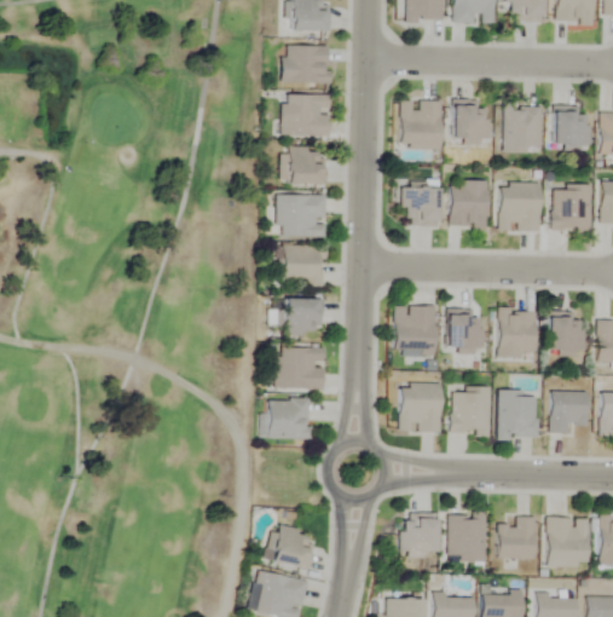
[(290,0),(291,30),(329,30),(329,0),(290,0)]
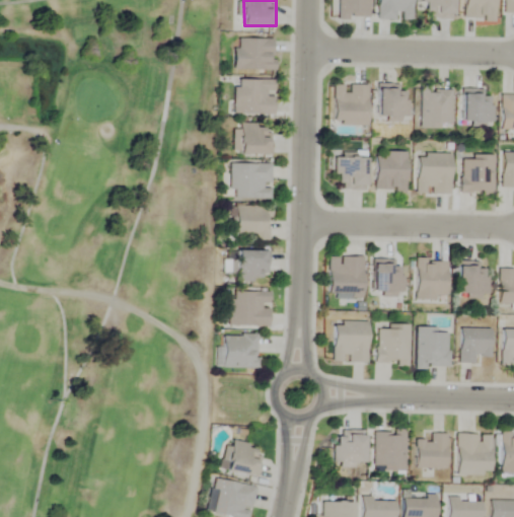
[(340,0),(340,16),(371,17),(371,0),(340,0)]
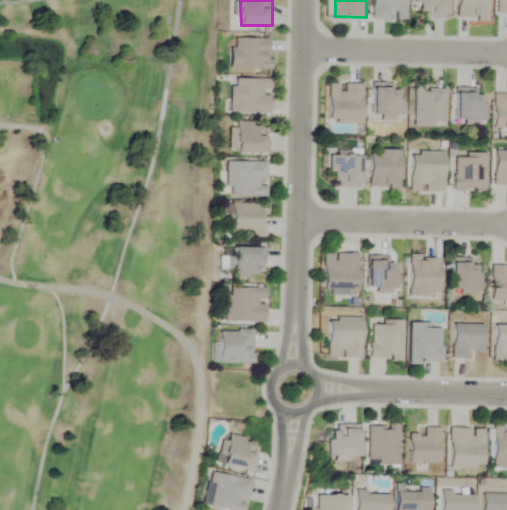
[(375,0),(376,18),(395,18),(395,19),(409,19),(409,0),(375,0)]
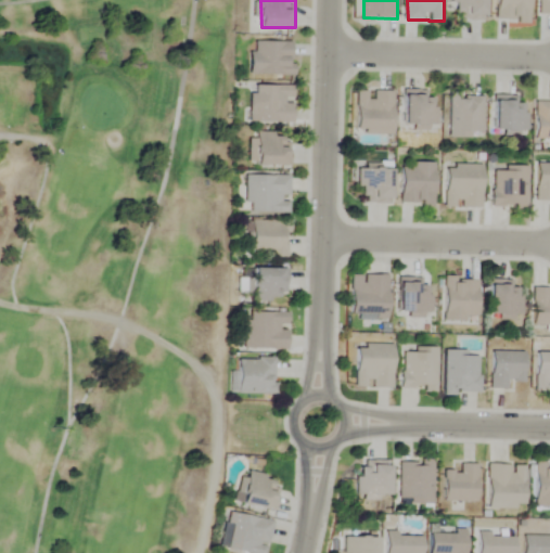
[(456,0),(456,18),(487,18),(487,0),(456,0)]
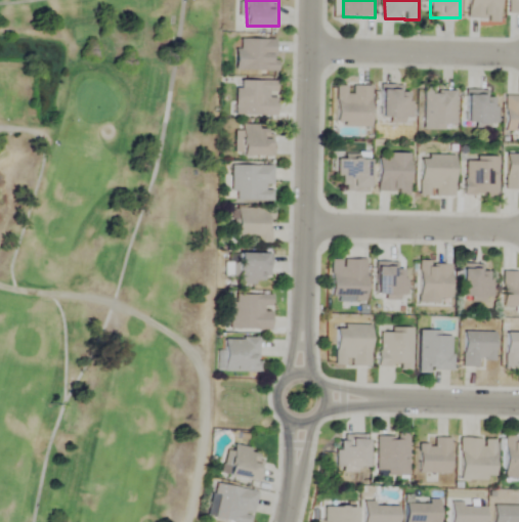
[(471,0),(471,18),(502,19),(502,0),(471,0)]
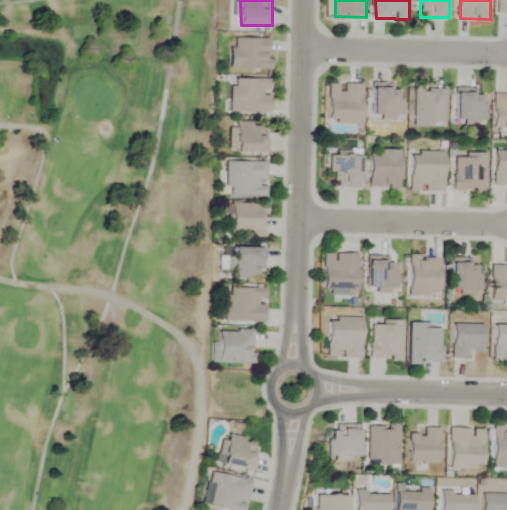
[(234,67),(271,67),(271,37),(234,37),(234,67)]
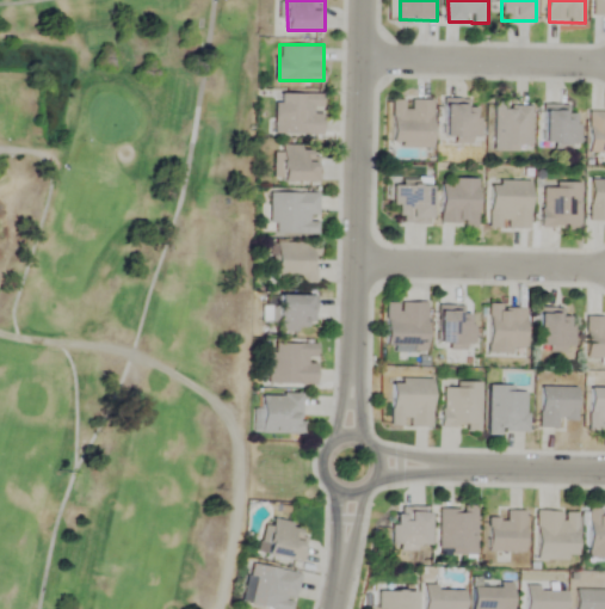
[(325,93),(278,93),(278,134),(325,134),(325,93)]
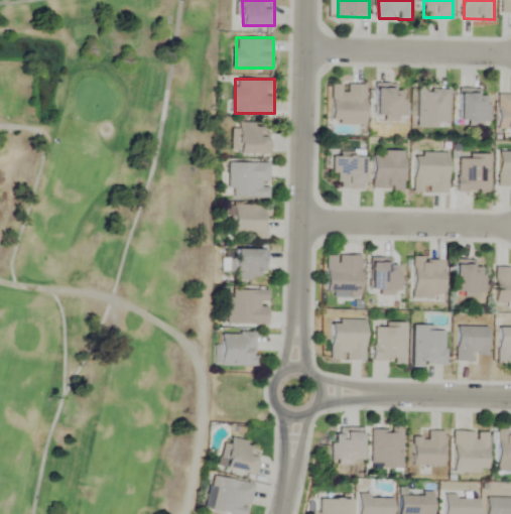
[(405,82),(377,82),(377,117),(405,117),(405,82)]
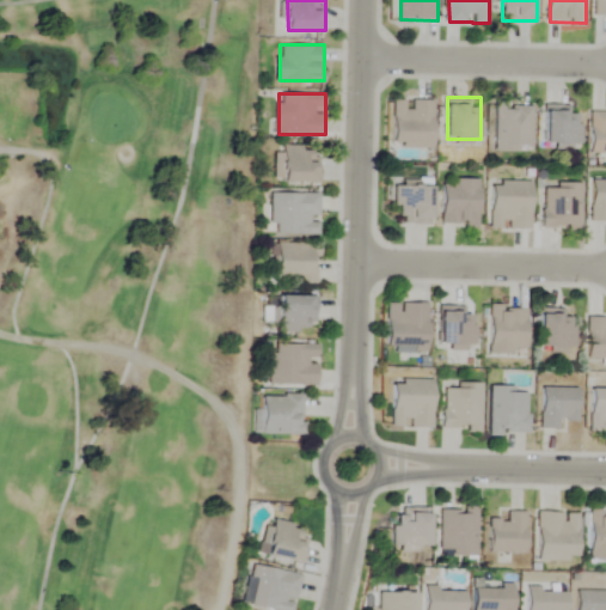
[(396,146),(436,147),(436,98),(396,98),(396,146)]
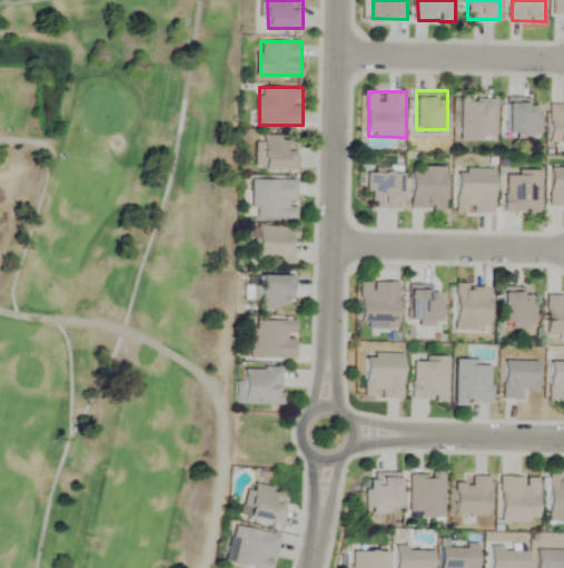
[(464,95),(464,139),(497,139),(497,95),(464,95)]
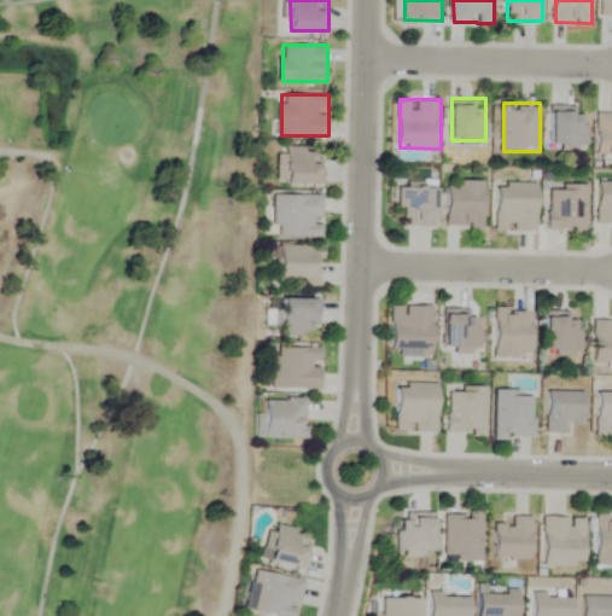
[(587,112),(576,112),(576,104),(553,104),(553,149),(587,149),(587,112)]
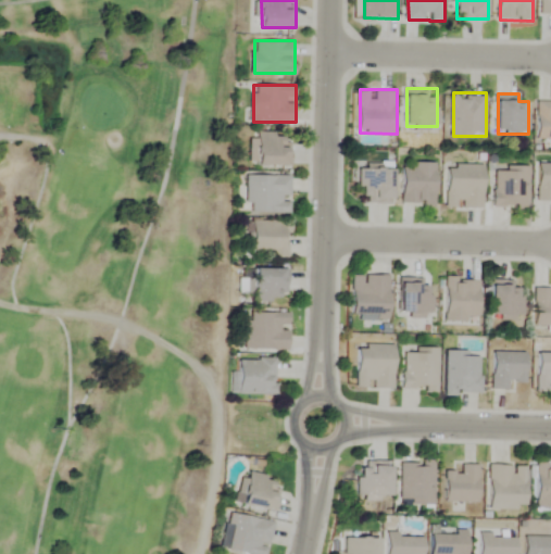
[(539,138),(550,137),(550,100),(539,100),(539,138)]
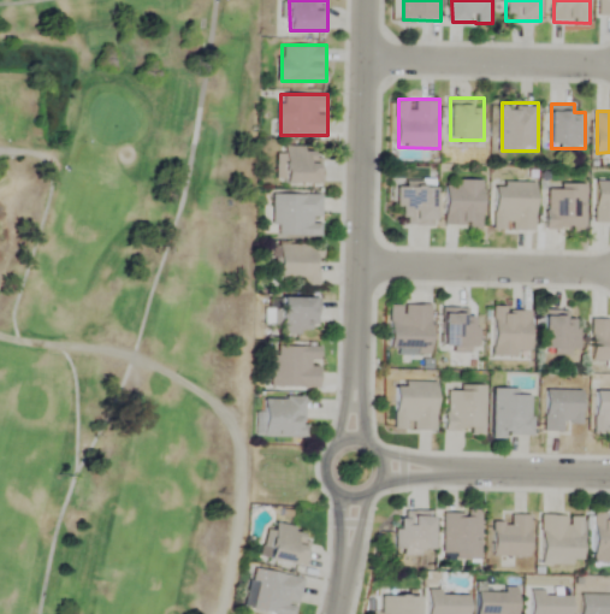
[(324,183),(324,147),(286,147),(286,183),(324,183)]
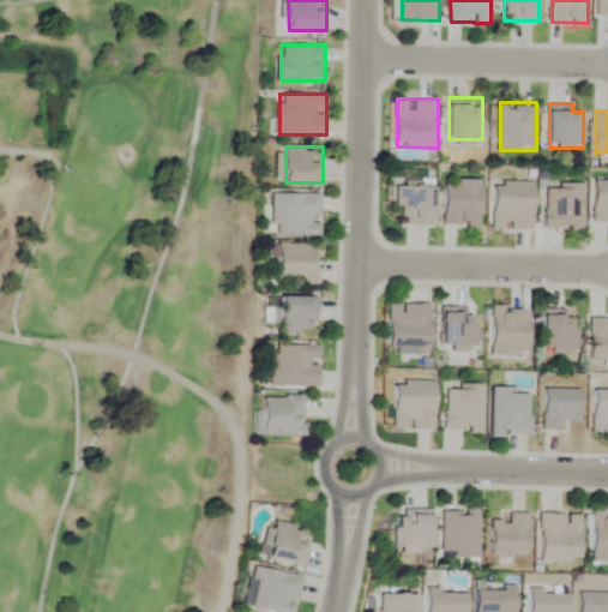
[(482,179),(458,179),(458,184),(446,184),(446,226),(482,226),(482,179)]
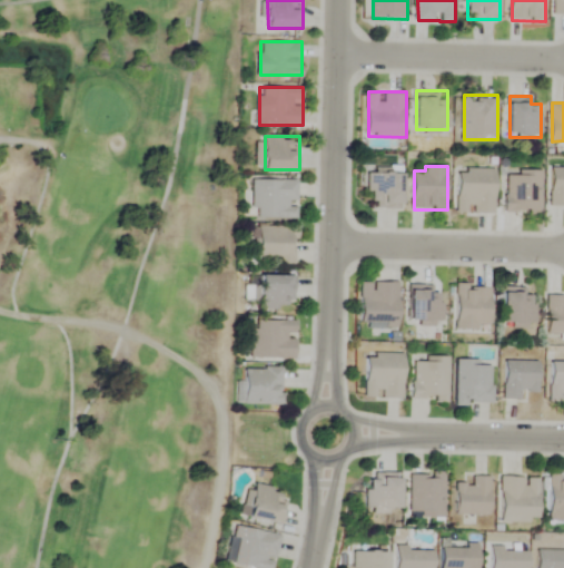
[(563,166),(553,166),(553,204),(563,204),(563,166)]
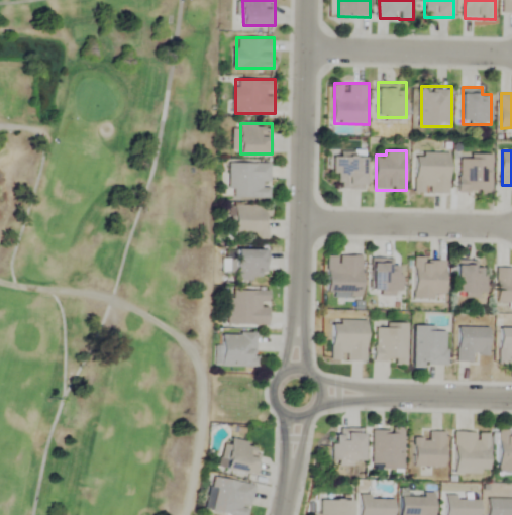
[(367,188),(367,151),(336,151),(336,188),(367,188)]
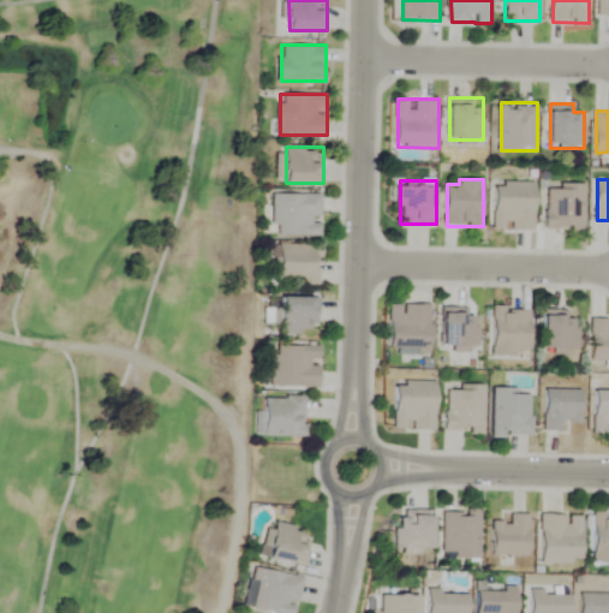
[(537,180),(496,180),(496,230),(537,230),(537,180)]
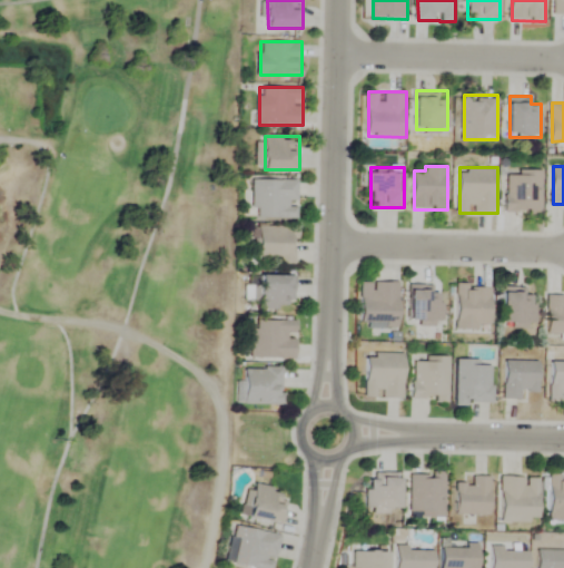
[(544,213),(543,169),(507,169),(507,213),(544,213)]
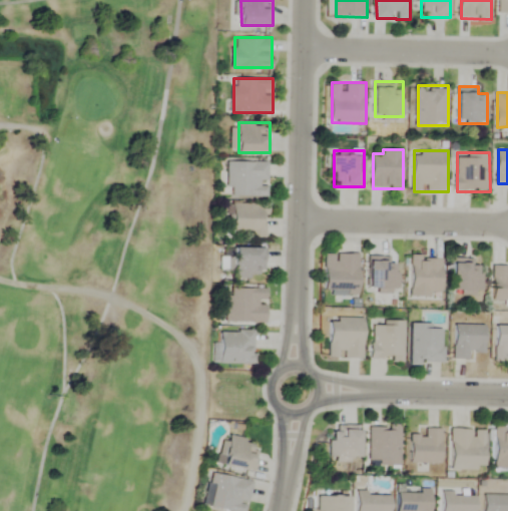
[(270,161),(230,161),(230,195),(270,195),(270,161)]
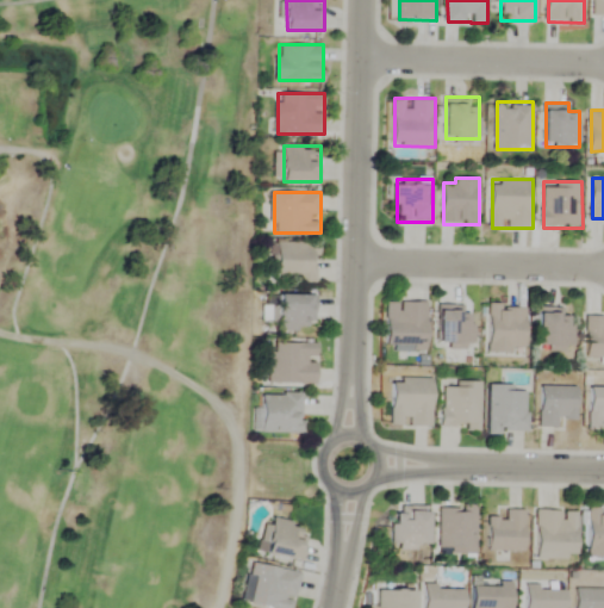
[(319,280),(319,242),(279,242),(279,280),(319,280)]
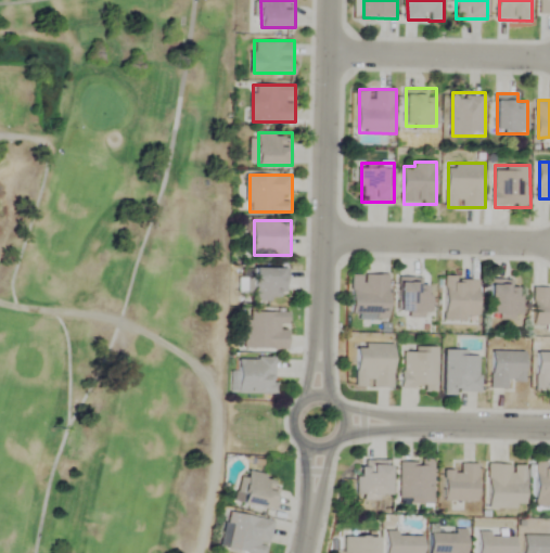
[(289,269),(255,269),(255,298),(289,298),(289,269)]
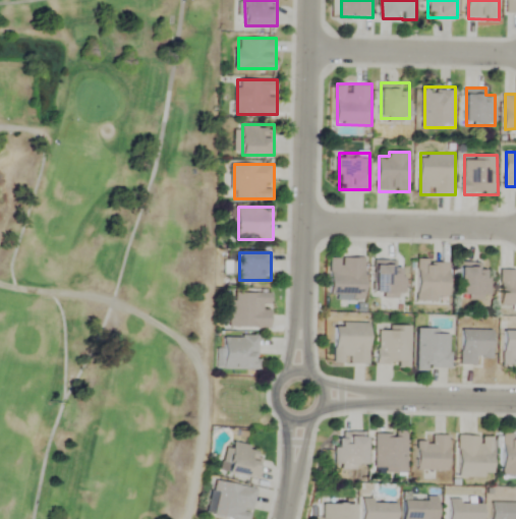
[(332,256),(332,297),(365,297),(365,256),(332,256)]
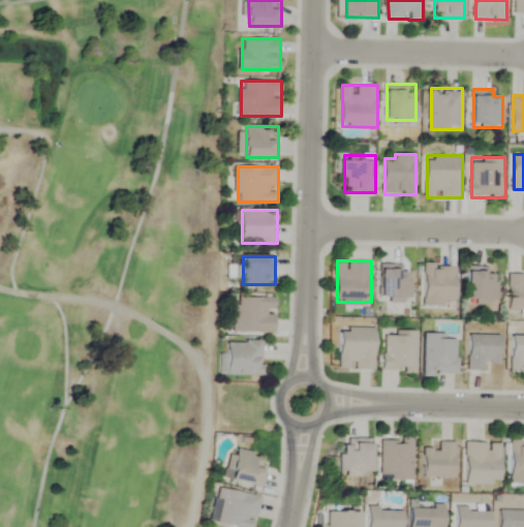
[(382,299),(412,299),(412,272),(403,272),(403,264),(382,264),(382,299)]
